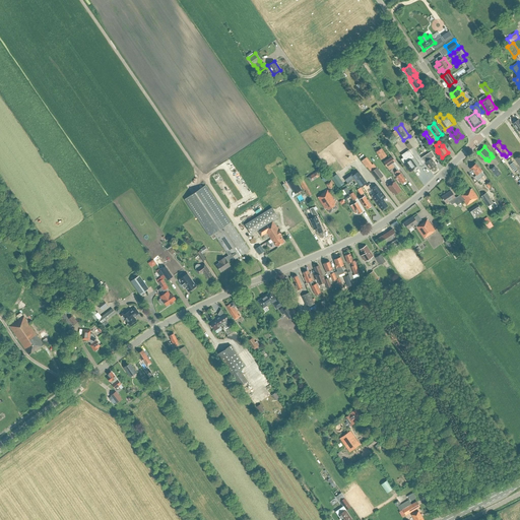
[(431,151),(421,157),(430,170),(436,166),(431,157),(434,156),(431,151)]
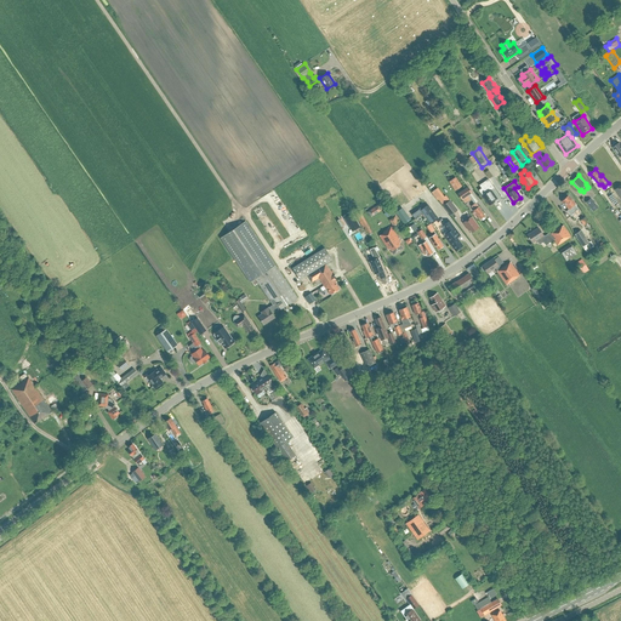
[(482,188),(483,191),(480,192),(483,195),(489,205),(495,201),(494,201),(497,199),(495,195),(491,198),(488,192),(495,188),(490,182),(482,188)]
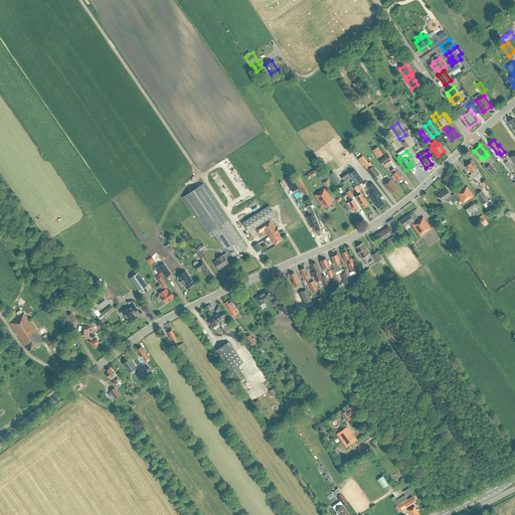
[(391,160),(387,155),(379,160),(384,169),(390,165),(388,162),(391,160)]
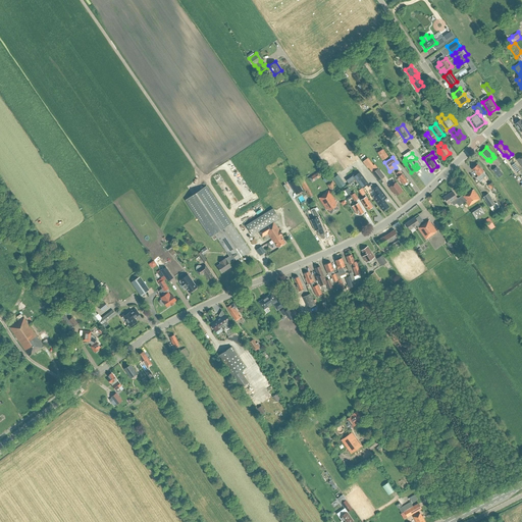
[(483,177),(486,175),(482,171),(483,170),(480,167),(477,164),(475,166),(474,166),(473,167),(473,168),(472,169),(478,175),(480,173),(483,177)]
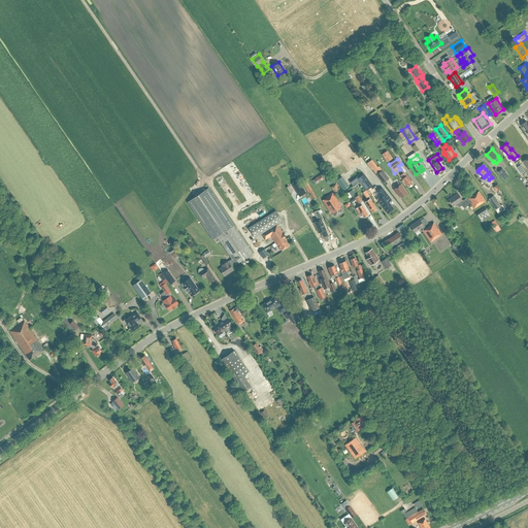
[(503,179),(507,176),(502,169),(497,172),(503,179)]
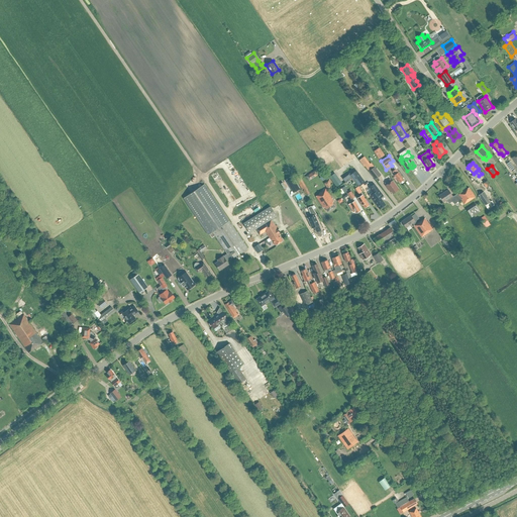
[(381,175),(375,167),(369,171),(375,179),(381,175)]
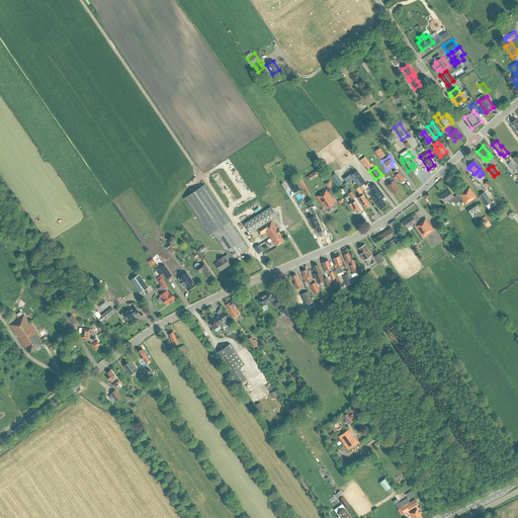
[(395,175),(401,183),(401,182),(402,183),(405,181),(404,180),(405,180),(401,175),(402,175),(399,172),(397,169),(396,170),(395,169),(393,171),(396,175),(395,175)]
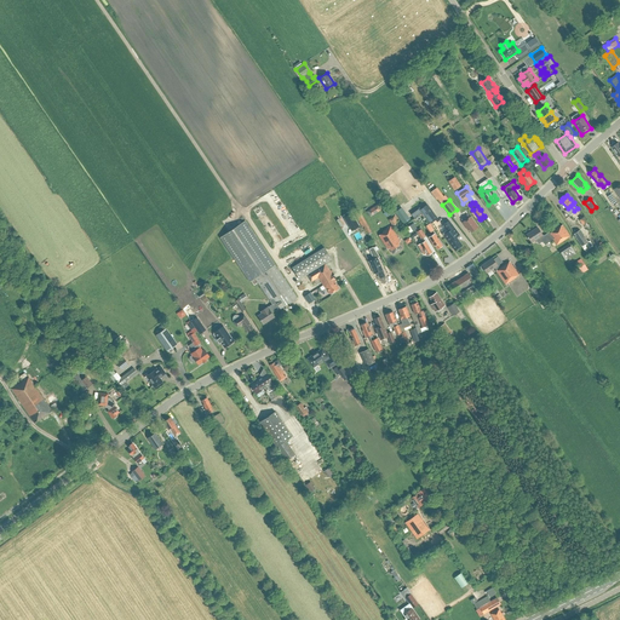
[(425,204),(420,207),(419,207),(414,211),(418,216),(423,212),(431,224),(436,219),(425,204)]
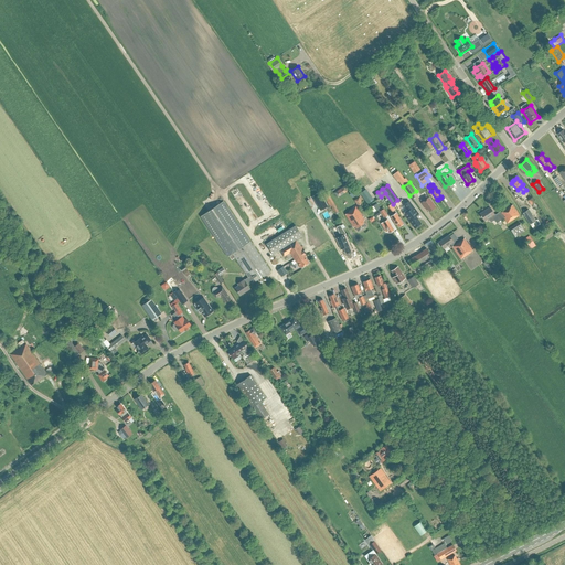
[(333,193),(337,198),(347,191),(343,187),(333,193)]
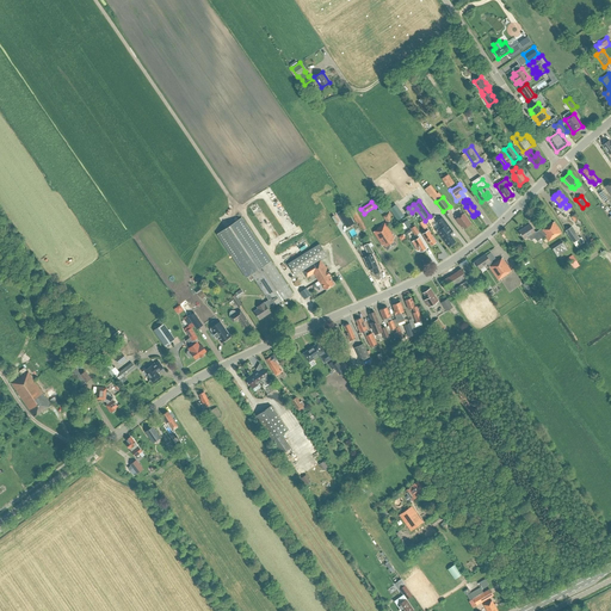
[(258,211),(270,232),(277,227),(265,207),(258,211)]
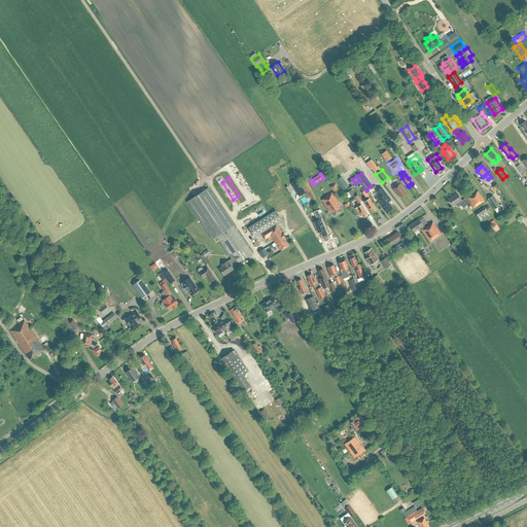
[(315,198),(305,179),(301,181),(307,194),(309,192),(313,200),(315,198)]
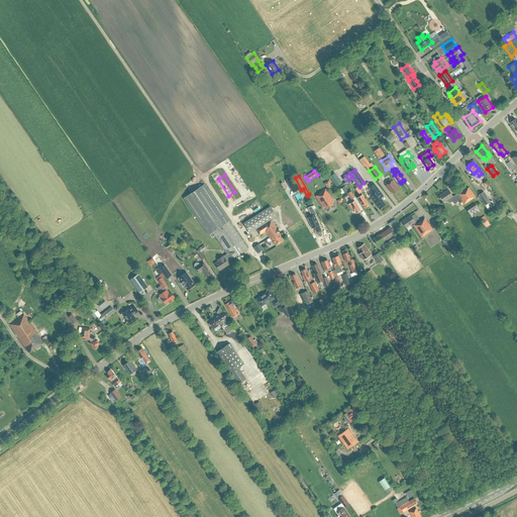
[(293,178),(287,182),(293,192),(299,189),(293,178)]
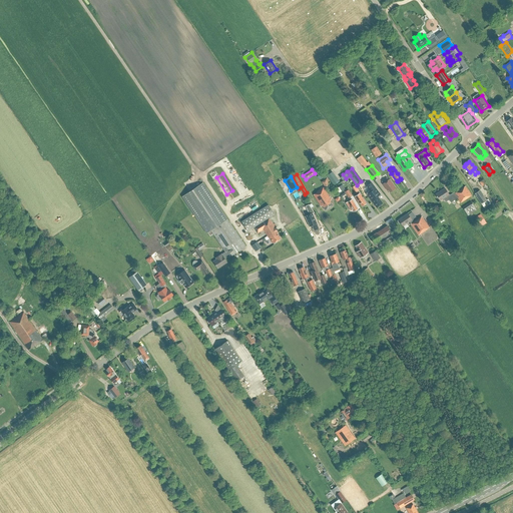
[(321,181),(325,188),(331,184),(327,177),(321,181)]
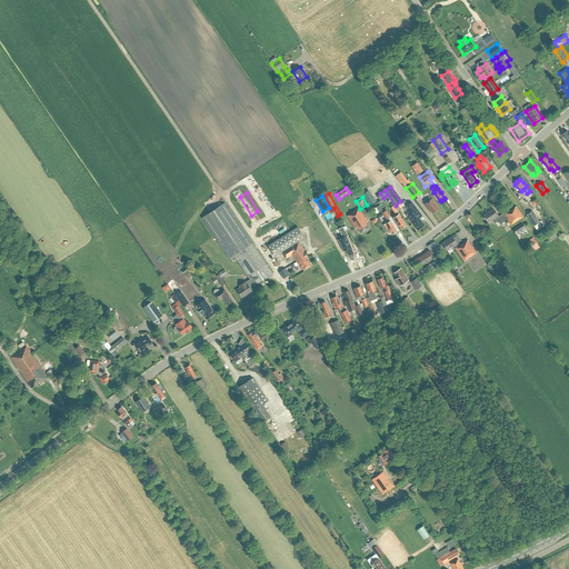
[(432,213),(439,208),(431,199),(425,205),(429,211),(430,211),(432,213)]
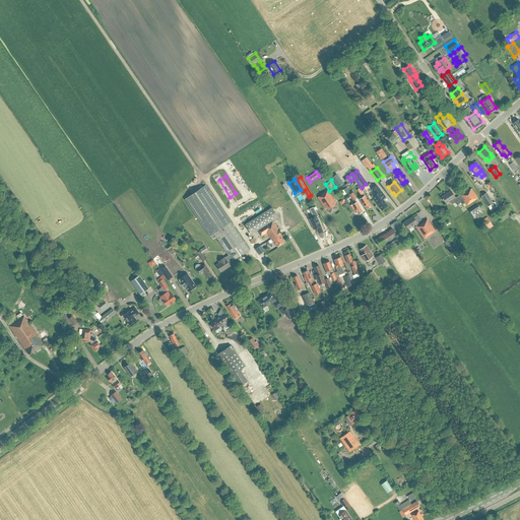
[(249,250),(230,221),(205,185),(184,200),(208,237),(213,233),(229,255),(224,258),(224,257),(217,261),(218,263),(216,265),(220,272),(231,266),(228,263),(232,260),(232,261),(249,250)]
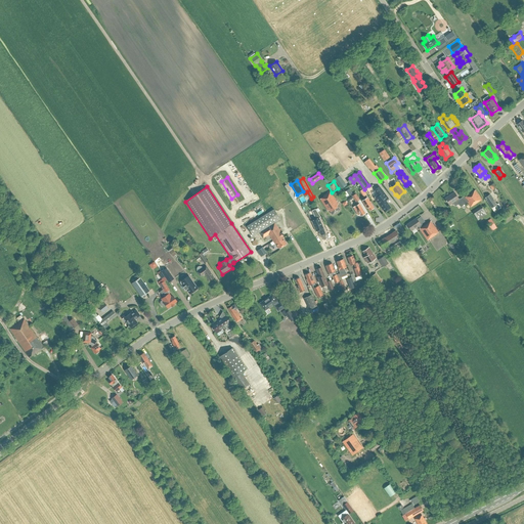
[(379,186),(375,188),(374,190),(378,195),(374,199),(384,213),(390,208),(385,201),(388,199),(379,186)]
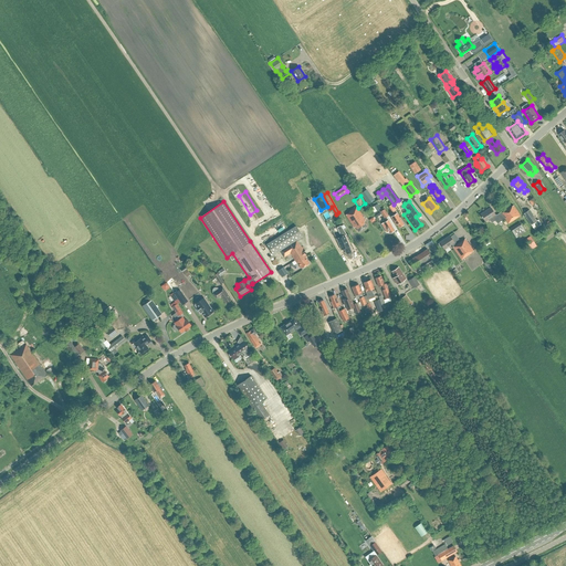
[(510,208),(509,207),(500,212),(500,213),(503,219),(504,219),(507,223),(509,223),(510,224),(511,223),(510,222),(520,216),(513,205),(510,208)]
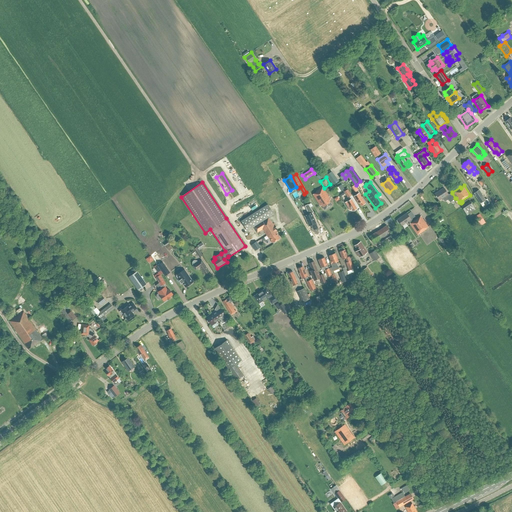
[(324,210),(332,205),(328,199),(330,198),(322,187),(315,191),(316,192),(313,194),(319,205),(321,204),(324,210)]
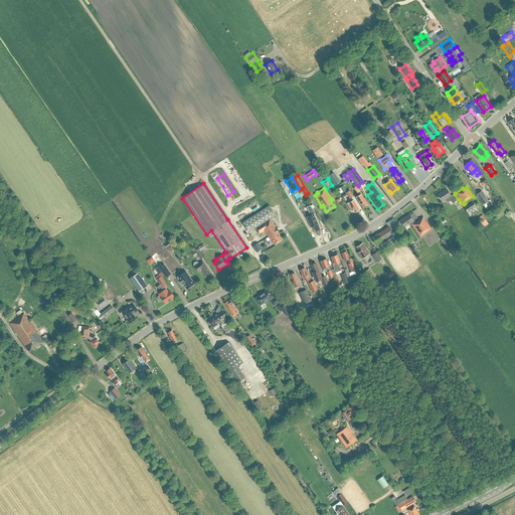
[(452,196),(451,195),(447,189),(437,195),(442,201),(445,199),(446,201),(449,201),(451,200),(453,203),(458,199),(455,194),(452,196)]
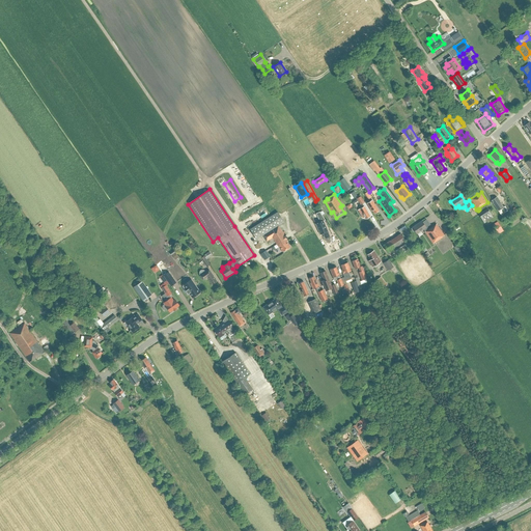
[(491,200),(498,211),(501,216),(508,211),(505,205),(503,206),(496,197),(491,200)]
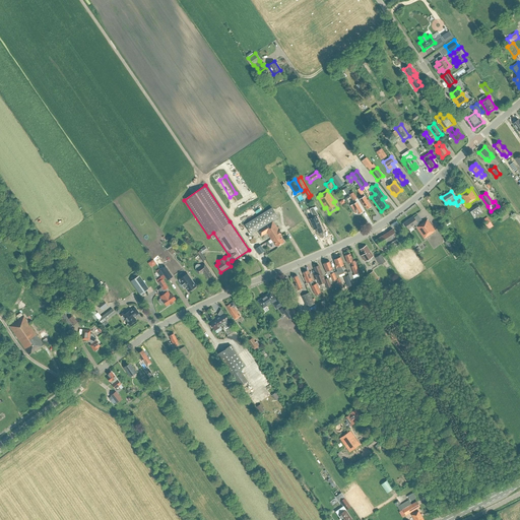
[(367,209),(371,206),(366,197),(363,199),(365,201),(363,202),(367,209)]
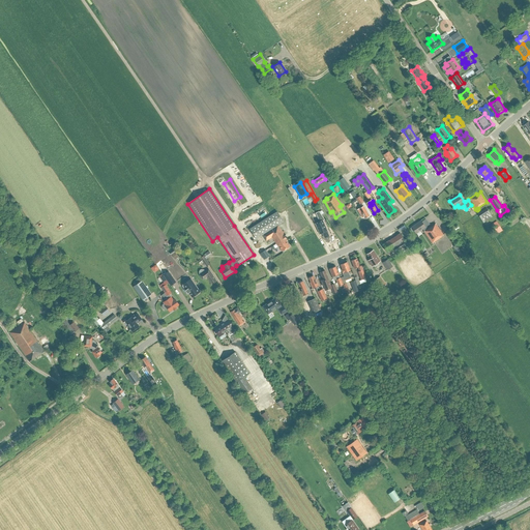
[(364,218),(370,216),(363,206),(357,209),(362,217),(363,216),(364,218)]
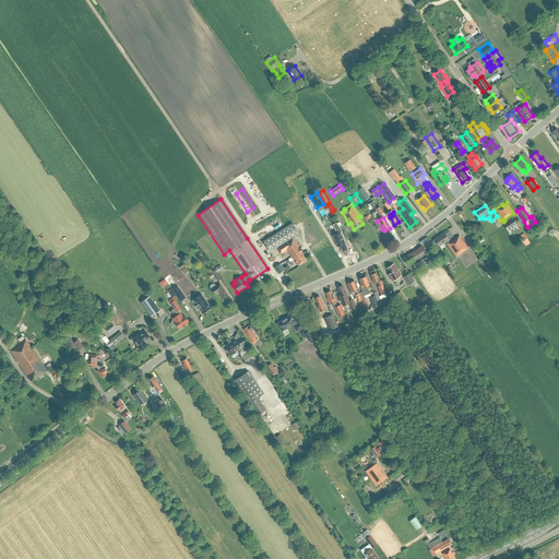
[(519,228),(515,223),(513,219),(503,226),(510,235),(519,228)]
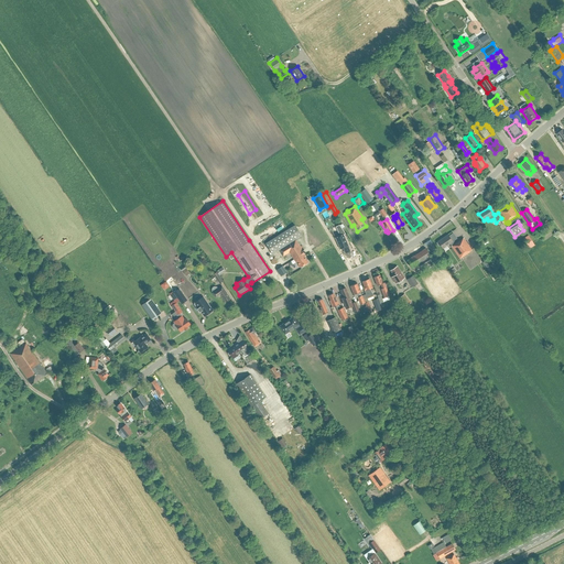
[(305,256),(295,239),(302,236),(294,225),(266,243),(272,253),(279,249),(283,257),(284,256),(285,258),(291,255),(295,262),(296,261),(300,268),(308,262),(304,257),(305,256)]
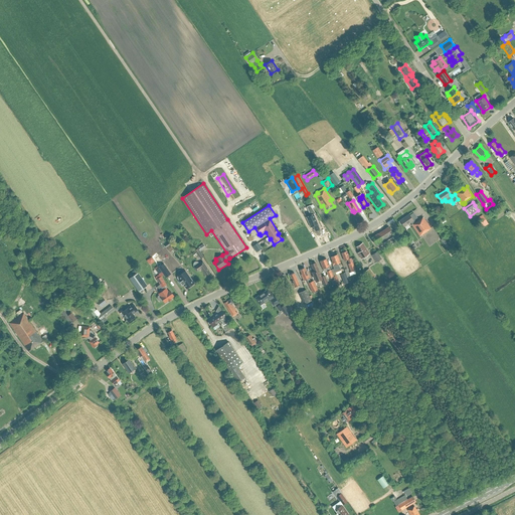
[(314,227),(315,230),(320,228),(318,225),(314,214),(306,217),(311,227),(314,225),(314,226),(314,227)]
